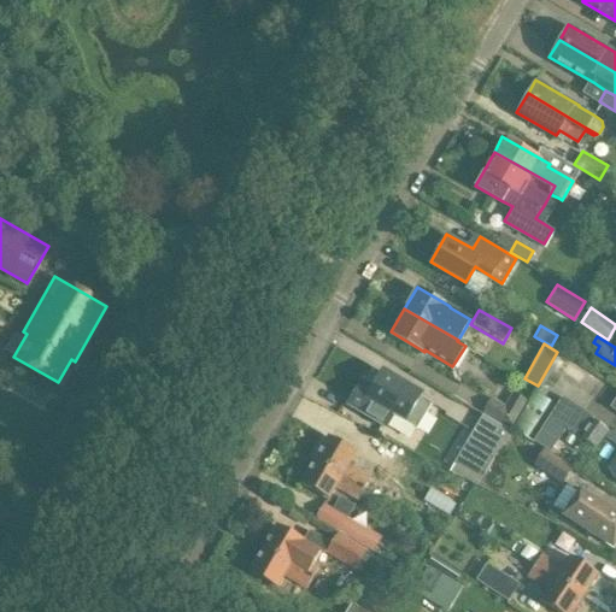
[(421,393),(420,393),(382,370),(373,387),(361,380),(347,402),(383,424),(391,412),(416,427),(432,401),(420,394),(421,393)]
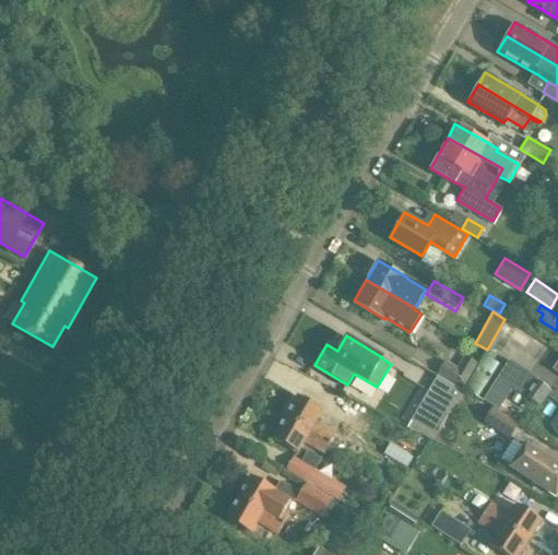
[(461,387),(477,362),(464,353),(456,365),(444,358),(437,372),(461,387)]
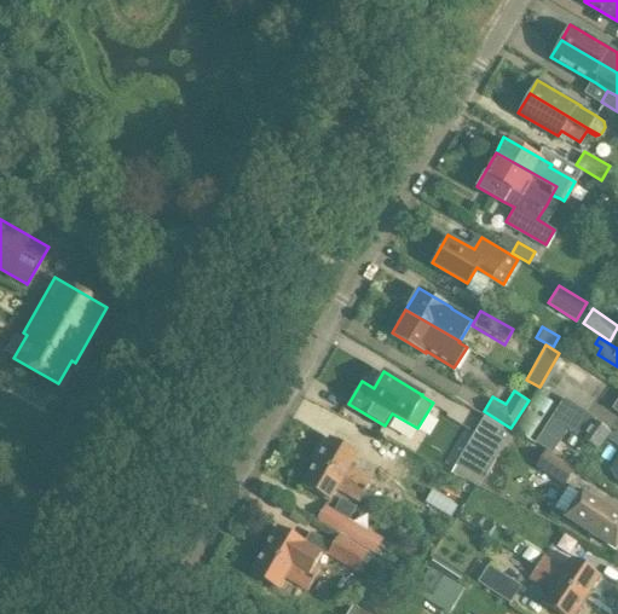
[(562,395),(549,416),(561,423),(566,427),(579,436),(590,422),(590,421),(591,420),(594,416),(562,395)]
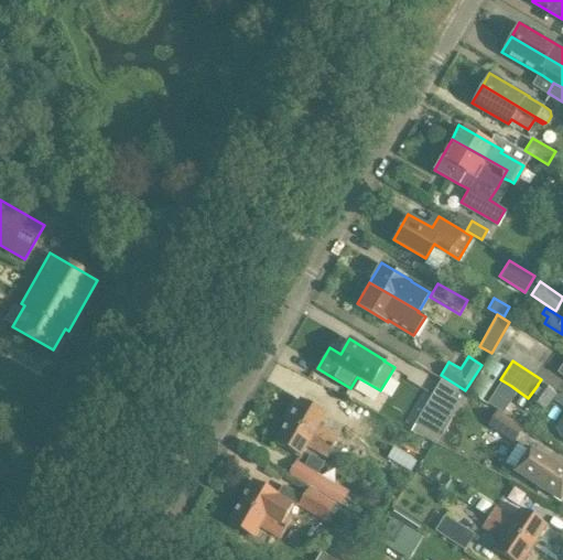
[(439,437),(465,391),(440,377),(413,421),(439,437)]
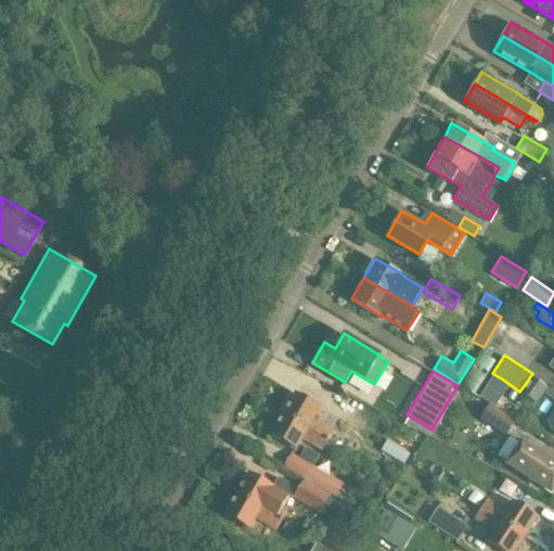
[(492,373),(479,394),(494,404),(507,383),(503,380),(492,373)]
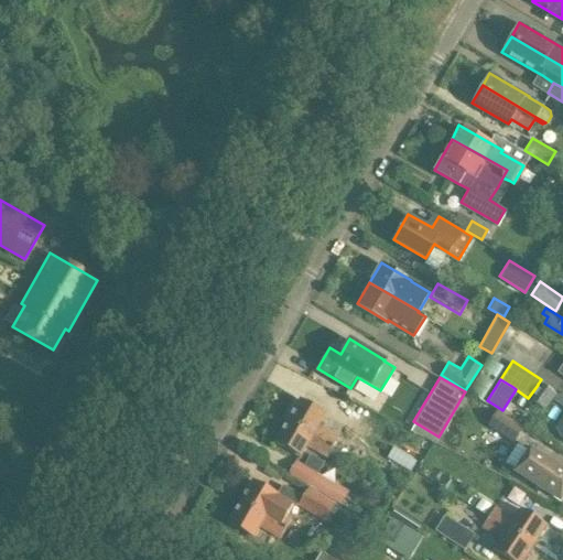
[(482,399),(488,390),(475,381),(469,390),(482,399)]
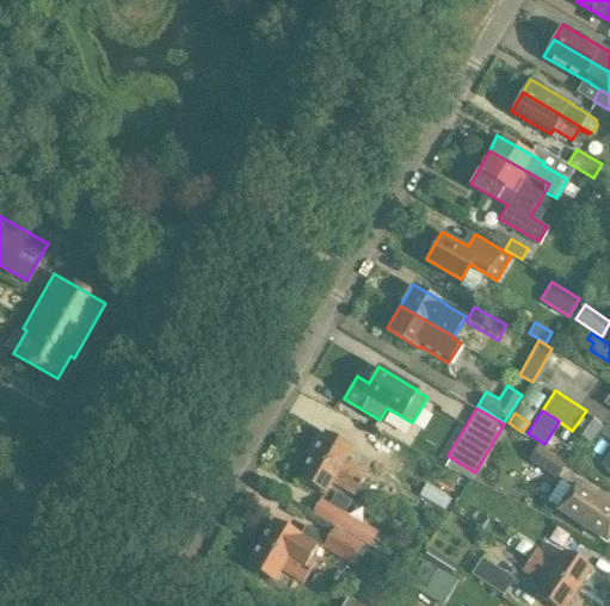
[(583,416),(572,431),(589,443),(601,426),(584,414),(583,415),(583,416)]
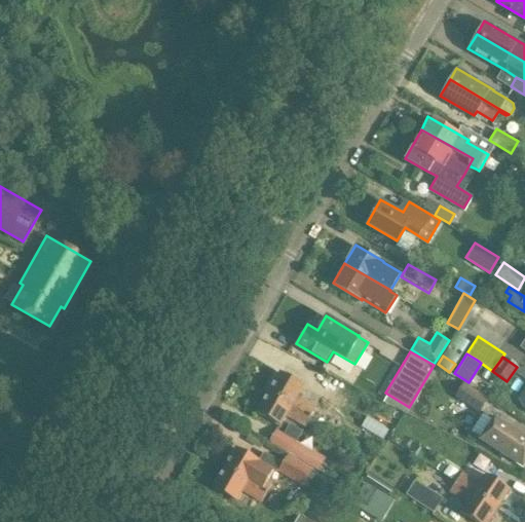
[(315,405),(296,395),(303,383),(279,370),(268,390),(309,414),(310,414),(327,423),(336,407),(320,397),(315,405)]
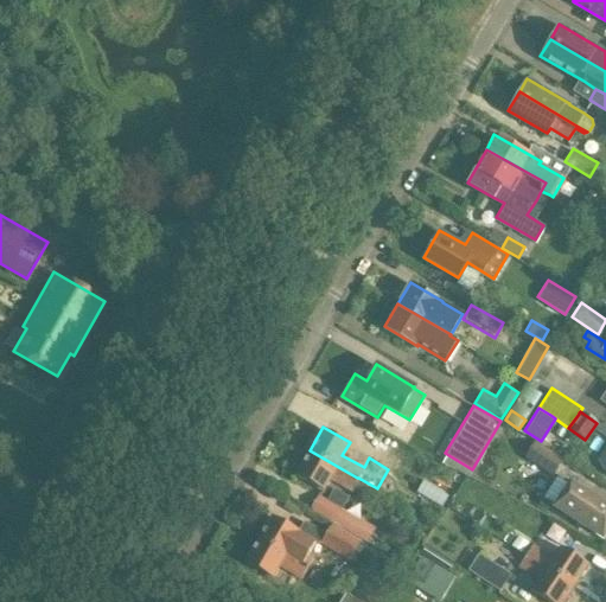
[(553,473),(562,458),(535,440),(525,455),(553,473)]
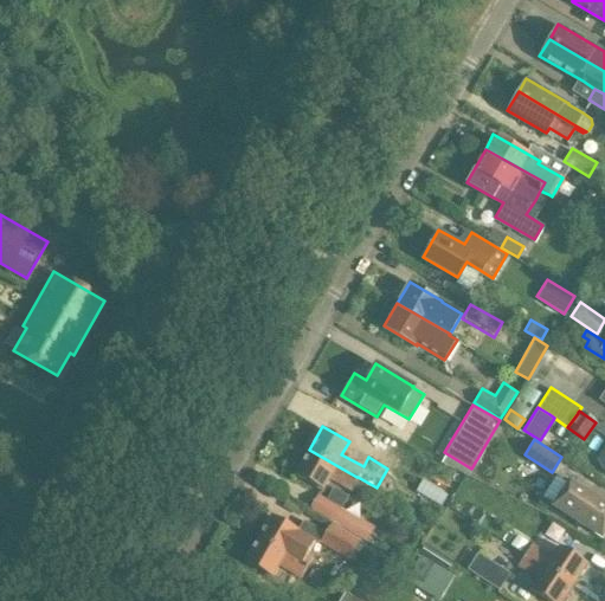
[(356,477),(309,450),(295,472),(322,488),(329,476),(351,488),(356,477)]
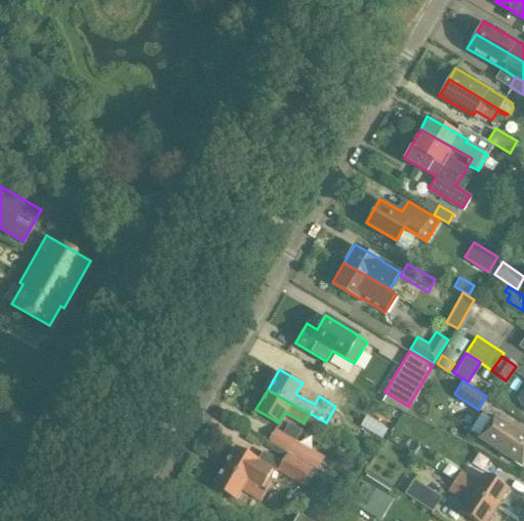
[(520,464),(523,456),(523,436),(493,416),(480,437),(520,464)]
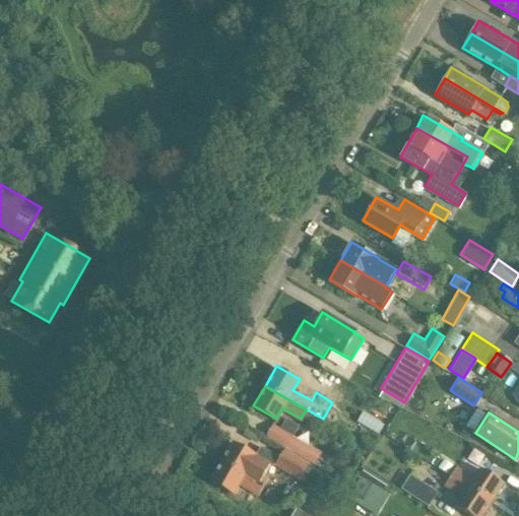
[(321,451),(292,434),(283,446),(313,463),(321,451)]
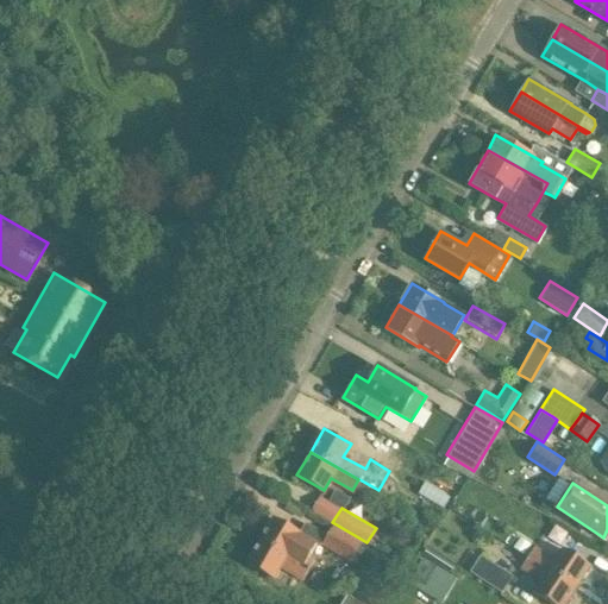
[(273,516),(259,539),(308,566),(314,557),(309,554),(317,542),(323,543),(350,560),(362,540),(355,536),(334,524),(327,534),(305,521),(299,532),(273,516)]
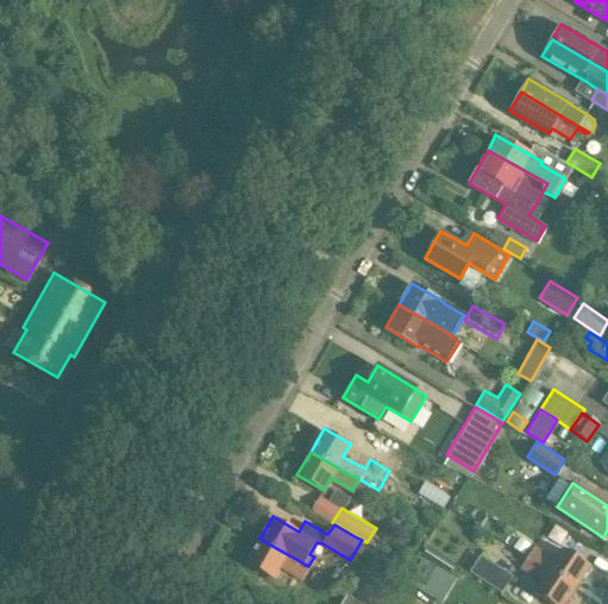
[(525,553),(531,543),(520,536),(514,546),(525,553)]
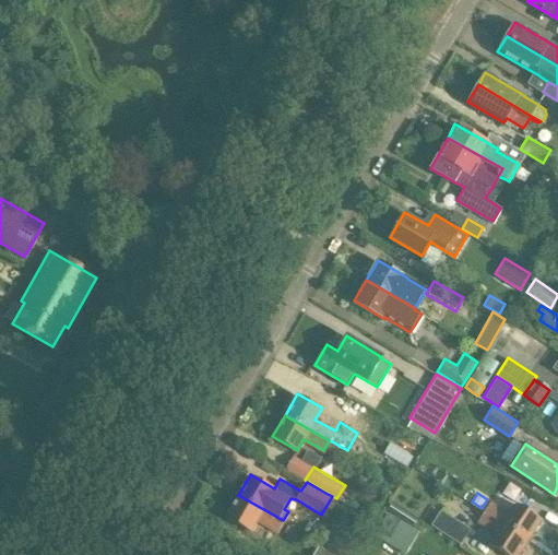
[(283,520),(238,495),(225,517),(250,531),(257,519),(276,531),(283,520)]
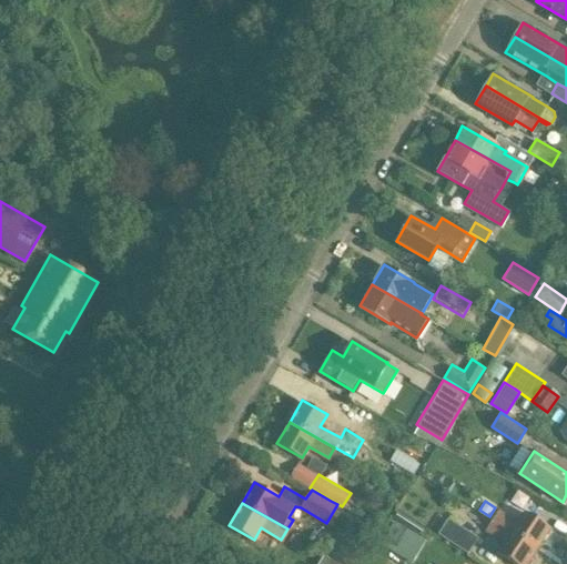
[(517,522),(498,510),(492,519),(535,546),(548,526),(525,511),(517,522)]
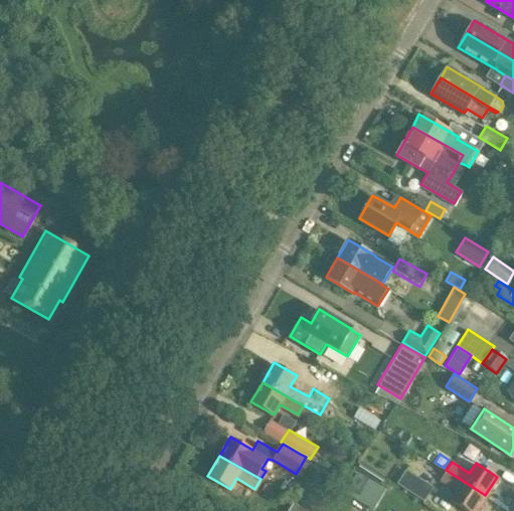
[(359,463),(354,471),(377,486),(382,478),(359,463)]
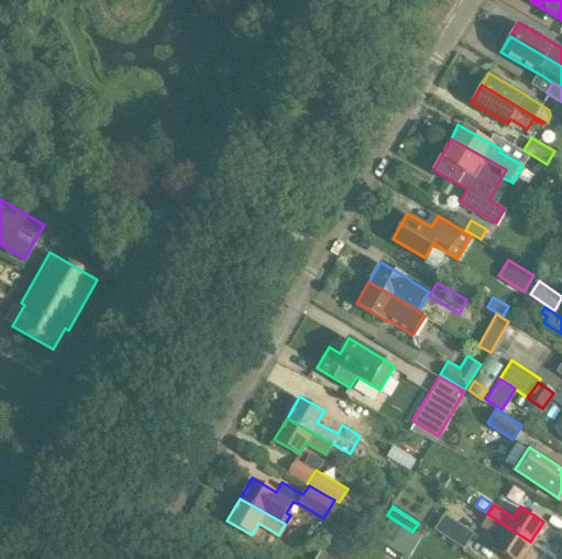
[(463,547),(473,532),(443,512),(433,527),(463,547)]
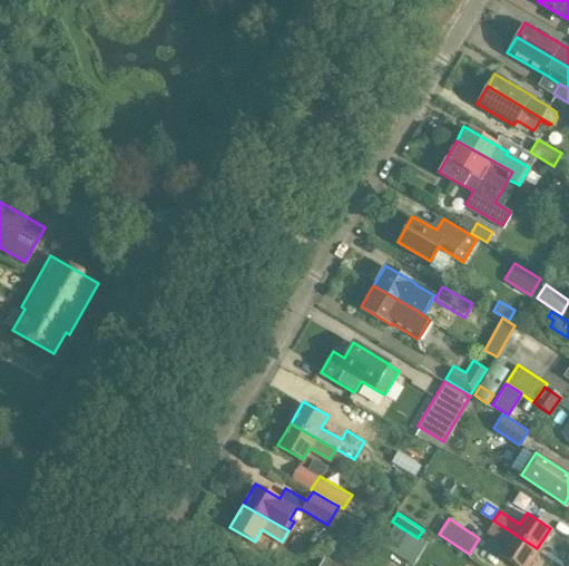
[(518,565),(525,565),(537,548),(493,520),(488,530),(507,543),(499,554),(518,565)]
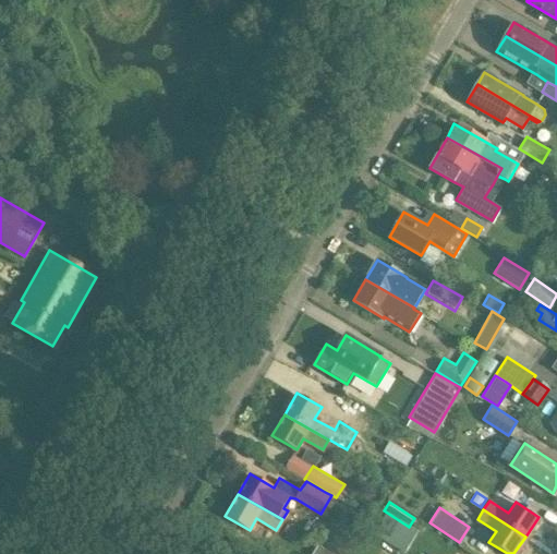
[(383,512),(370,534),(391,548),(404,525),(383,512)]
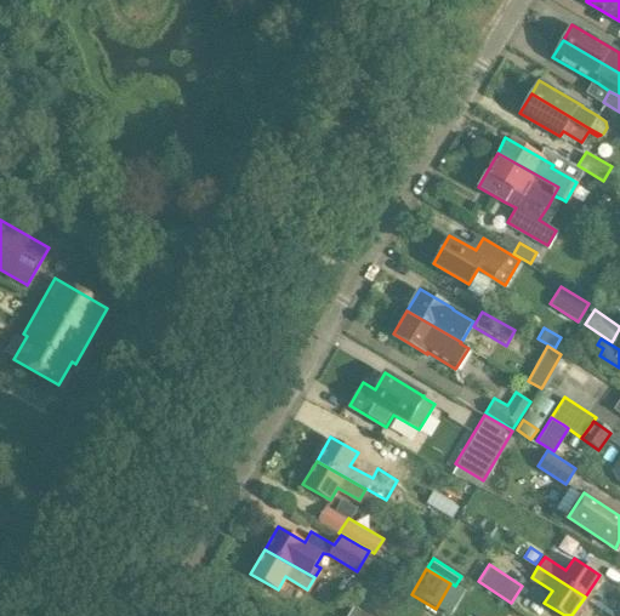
[(420,615),(424,611),(409,603),(400,615),(420,615)]
